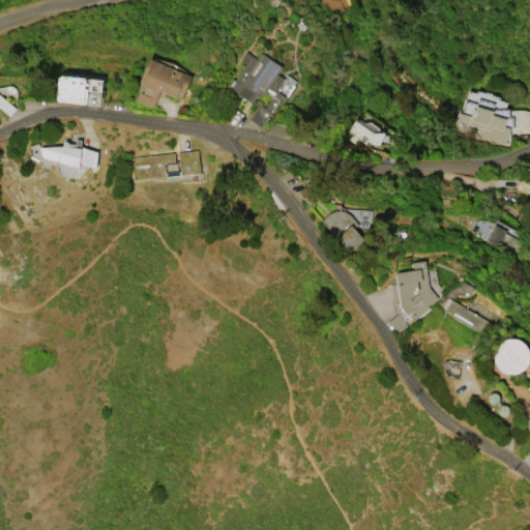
[(226,85),(231,78),(233,79),(245,62),(240,58),(244,51),(257,59),(261,53),(281,66),(275,74),(282,78),(285,74),(295,81),(293,84),(294,85),(280,105),(276,102),(260,126),(247,118),(256,107),(226,85)]
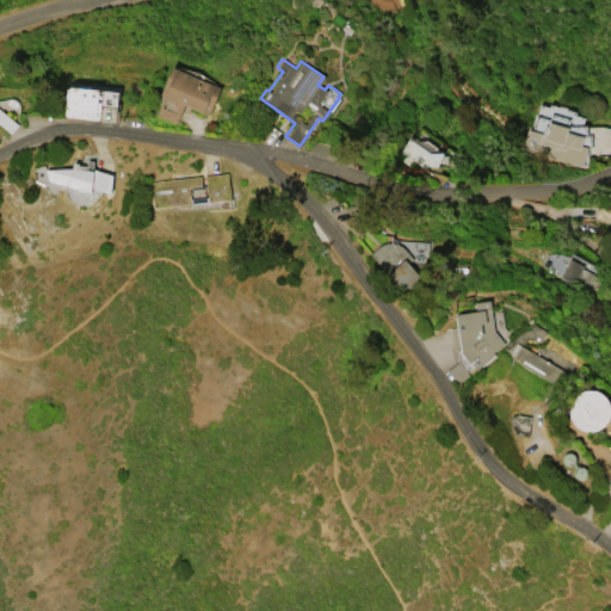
[(170,66),(218,87),(207,115),(183,105),(174,123),(154,115),(162,96),(159,93),(170,66)]
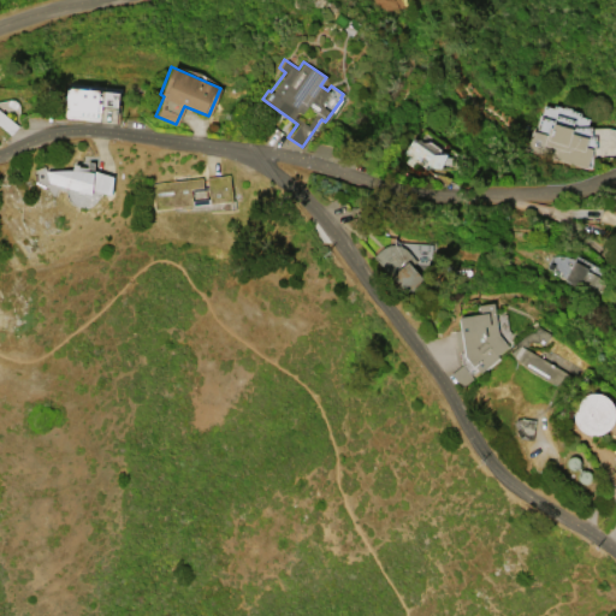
[(69,87),(98,89),(98,92),(101,92),(101,90),(118,92),(117,106),(100,105),(100,112),(95,112),(95,117),(66,114),(67,99),(65,99),(65,88),(69,89),(69,87)]
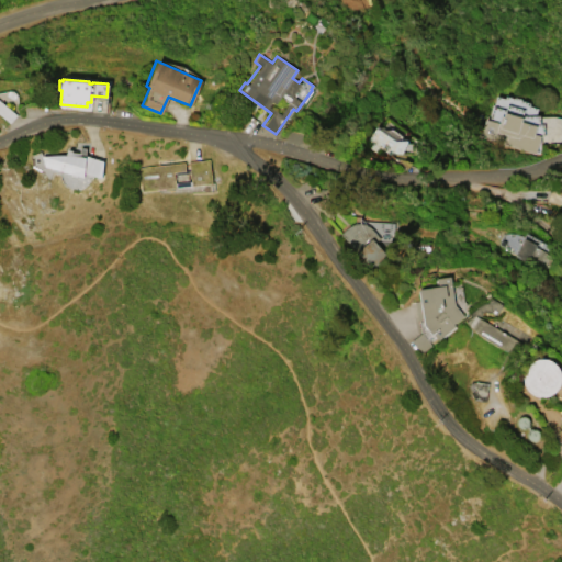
[(534,153),(479,136),(484,119),(487,120),(490,114),(489,114),(491,104),(492,104),(495,96),(504,98),(504,96),(513,98),(514,97),(520,99),(520,100),(528,103),(528,105),(537,108),(535,115),(538,115),(539,124),(542,124),(542,135),(539,135),(534,153)]
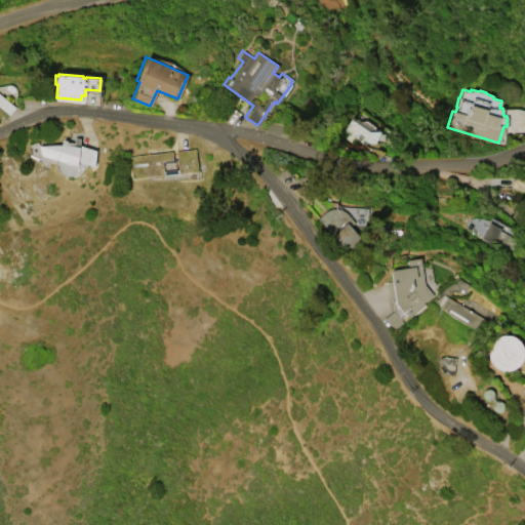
[(0,94),(14,107),(8,115),(0,108),(0,94)]
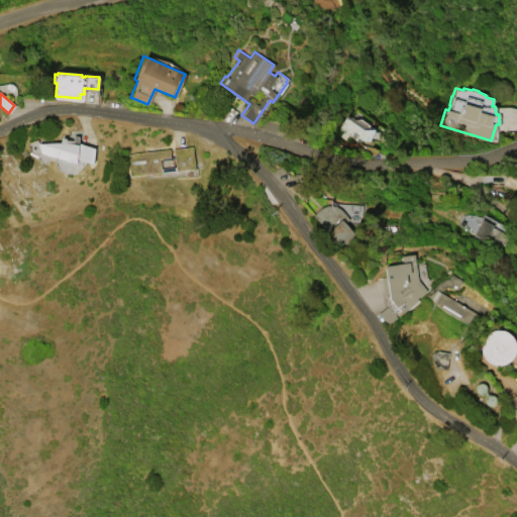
[(337,128),(344,116),(363,128),(374,128),(369,140),(362,140),(359,142),(347,134),(344,139),(338,136),(341,131),(337,128)]
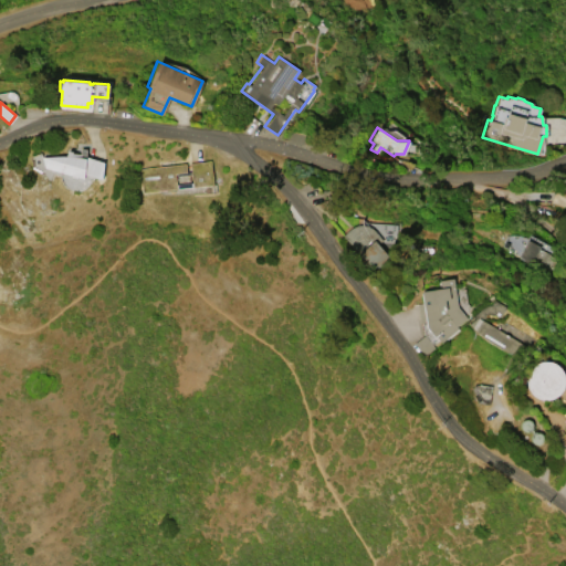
[(85,156),(103,161),(101,179),(83,174),(83,178),(43,167),(41,157),(51,156),(60,156),(65,156),(66,150),(71,150),(71,153),(79,153),(80,148),(85,148),(85,156)]
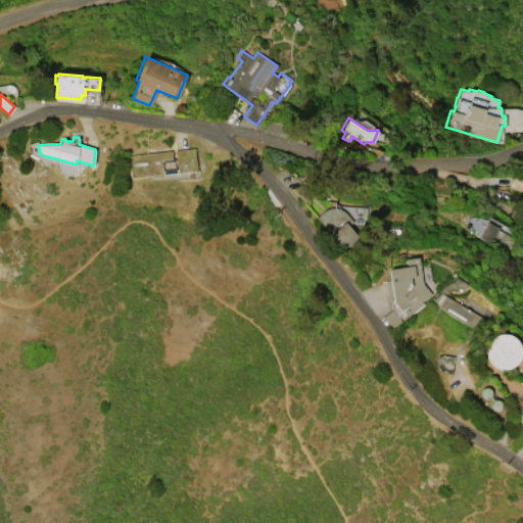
[(130,177),(128,155),(171,150),(172,158),(176,157),(175,150),(194,148),(196,171),(130,177)]
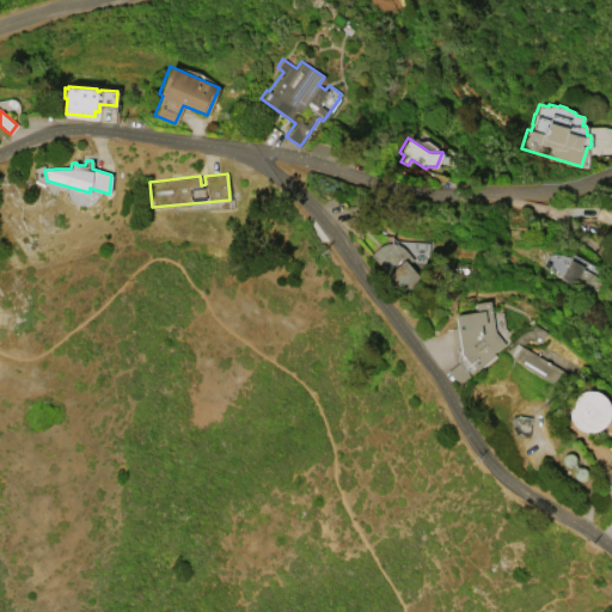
[(598,206),(611,210),(611,230),(611,226),(611,222),(594,219),(598,206)]
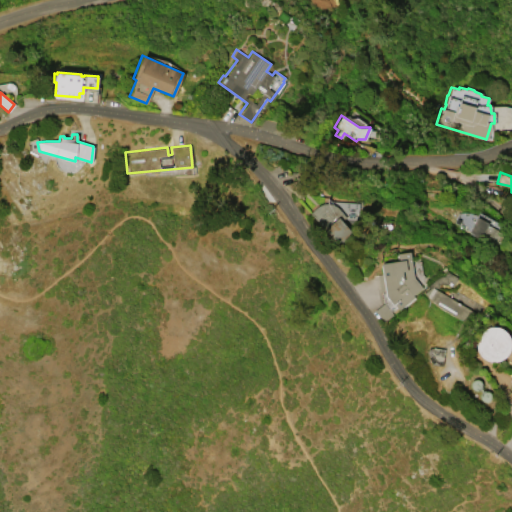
[(343,218),(340,220),(350,231),(343,237),(345,239),(341,241),(323,221),(319,224),(309,212),(316,206),(318,205),(320,204),(323,203),(326,203),(329,203),(331,203),(331,201),(358,202),(357,219),(343,218)]
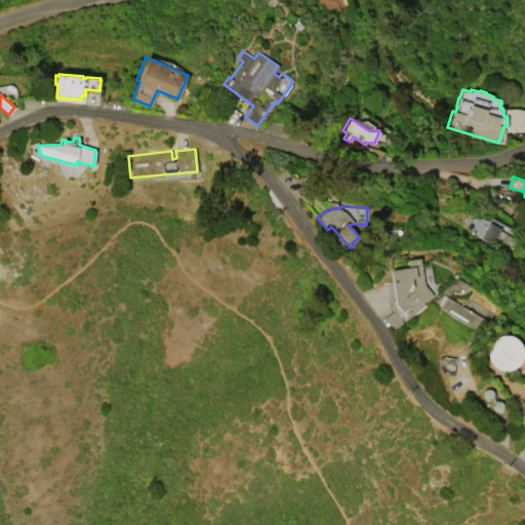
[(479,238),(480,236),(463,227),(468,218),(469,217),(471,217),(473,217),(476,217),(480,217),(482,218),(488,220),(490,217),(512,229),(509,235),(516,239),(510,251),(492,242),(491,245),(479,238)]
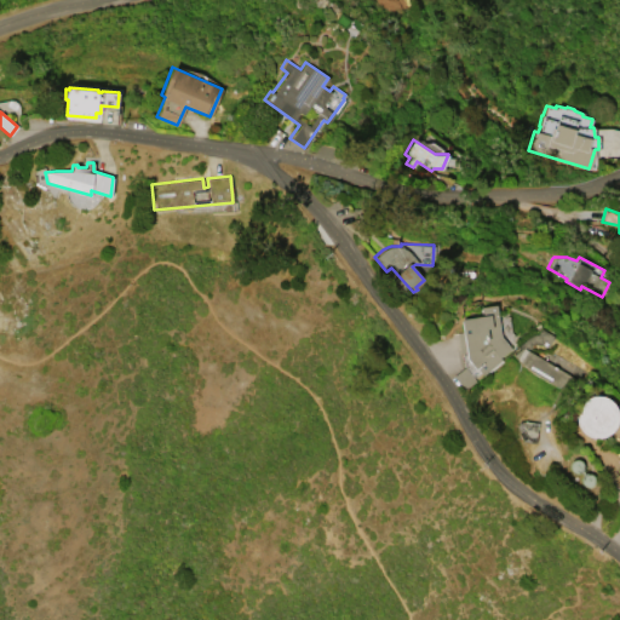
[(510,348),(499,357),(500,360),(481,375),(480,373),(472,378),(475,380),(463,389),(452,375),(464,366),(461,352),(460,354),(457,332),(461,331),(460,319),(480,315),(481,306),(495,304),(500,334),(510,348)]
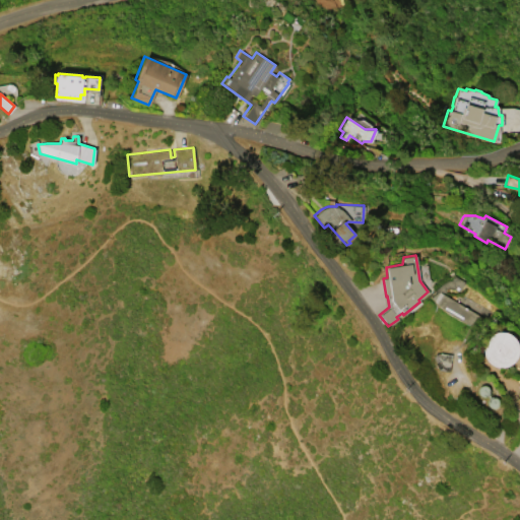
[(435,293),(433,290),(446,279),(449,279),(452,275),(464,281),(458,291),(456,289),(455,290),(450,287),(450,288),(446,286),(442,294),(477,314),(471,324),(463,321),(456,318),(449,314),(441,307),(434,302),(429,298),(435,293)]
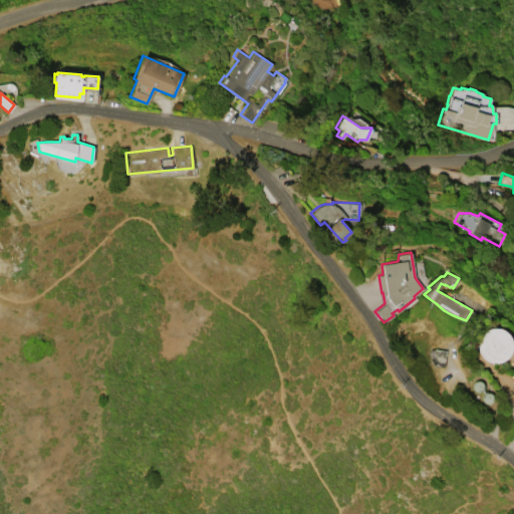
[(493,370),(487,370),(482,368),(473,354),(478,350),(477,348),(477,343),(478,339),(479,336),(482,332),(486,329),(490,328),(494,327),(498,327),(502,328),(505,330),(508,333),(510,336),(511,340),(512,344),(512,348),(510,352),(508,355),(506,358),(502,360),(499,361),(496,362),(492,362),(493,370)]
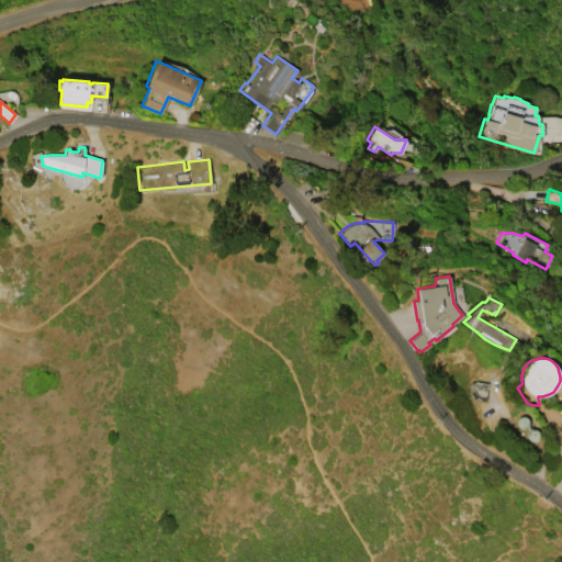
[(487,383),(485,401),(473,400),(470,392),(471,381),(487,383)]
